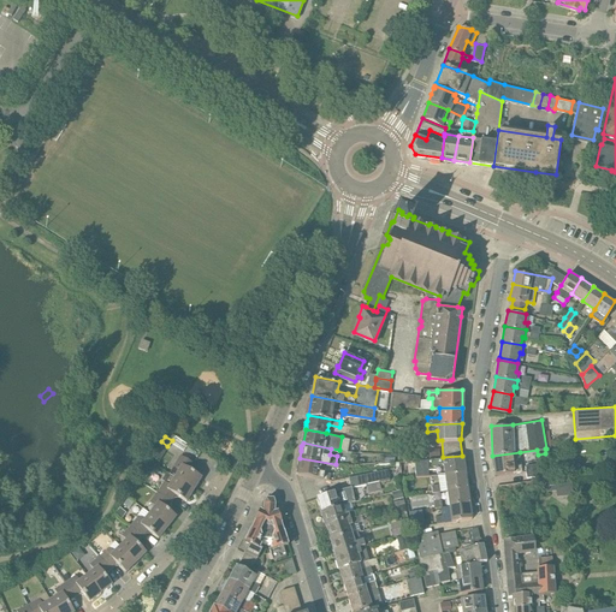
[(179,467),(175,475),(194,487),(202,475),(190,468),(194,461),(181,452),(173,463),(179,467)]
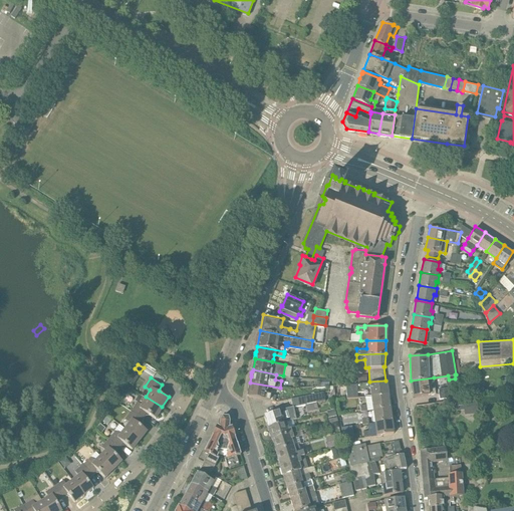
[(434,377),(411,380),(413,396),(436,393),(434,377)]
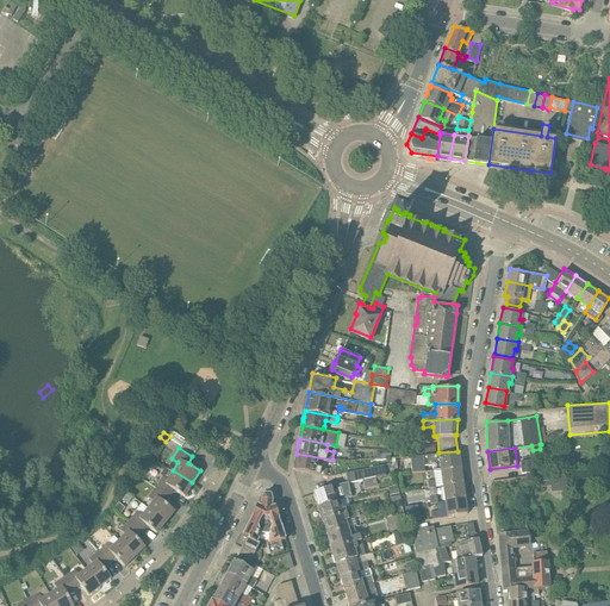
[(441,469),(461,466),(459,451),(458,451),(439,453),(411,454),(412,470),(441,469)]
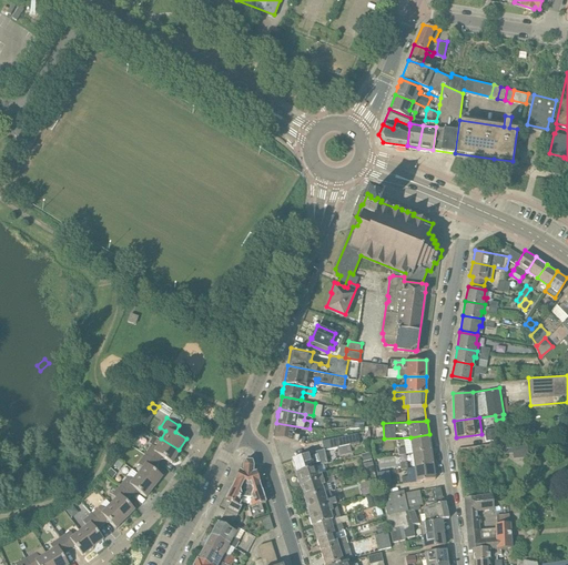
[(306,429),(276,423),(274,436),(304,442),(306,429)]
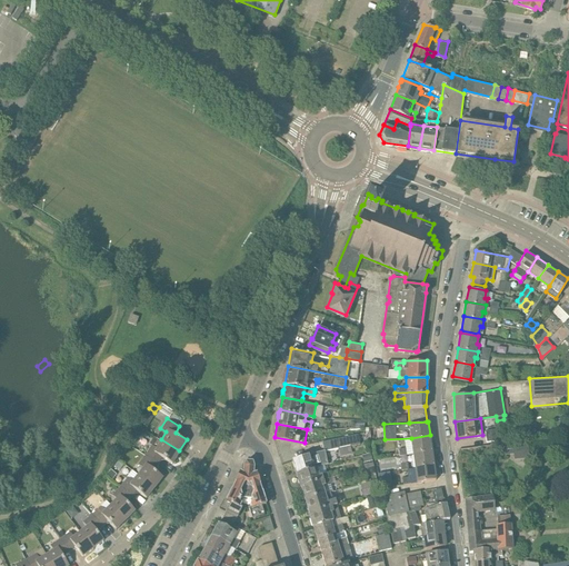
[(487,442),(501,439),(499,427),(485,428),(487,442)]
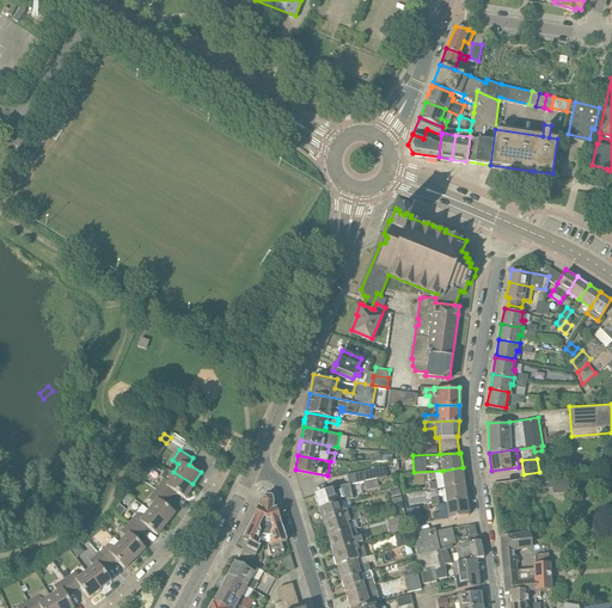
[(349,483),(387,474),(385,465),(347,472),(349,483)]
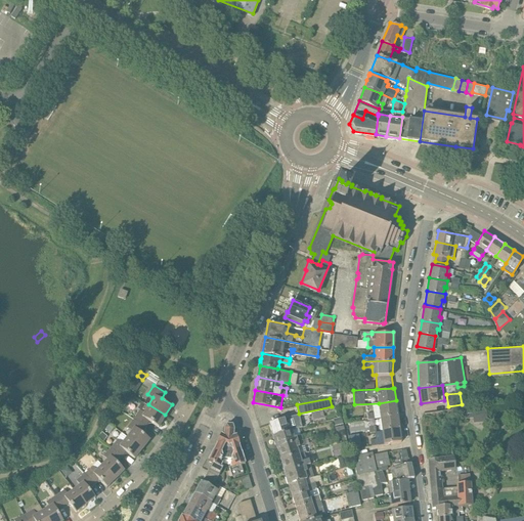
[(165,415),(148,404),(142,400),(138,406),(140,407),(134,417),(145,425),(149,419),(159,425),(165,415)]
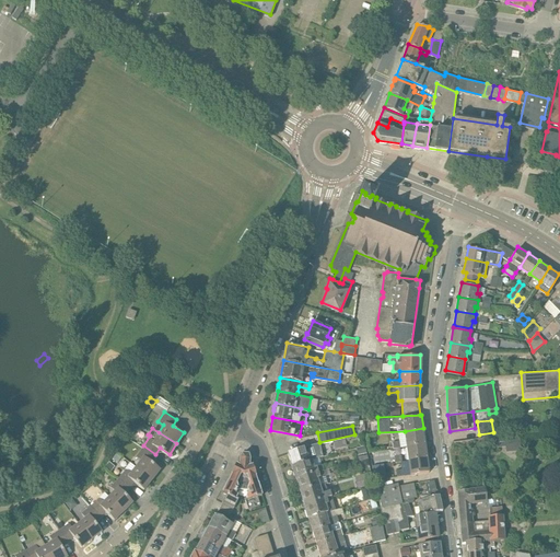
[(423,428),(405,431),(407,445),(426,442),(423,428)]
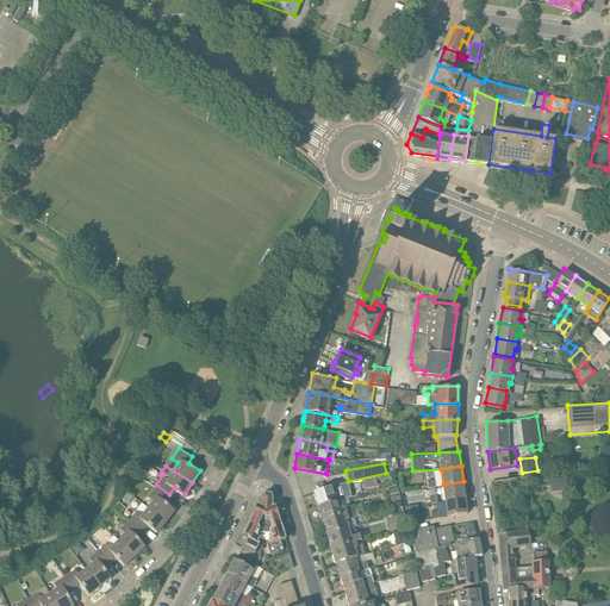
[(568,487),(566,472),(541,474),(541,481),(551,480),(551,489),(568,487)]
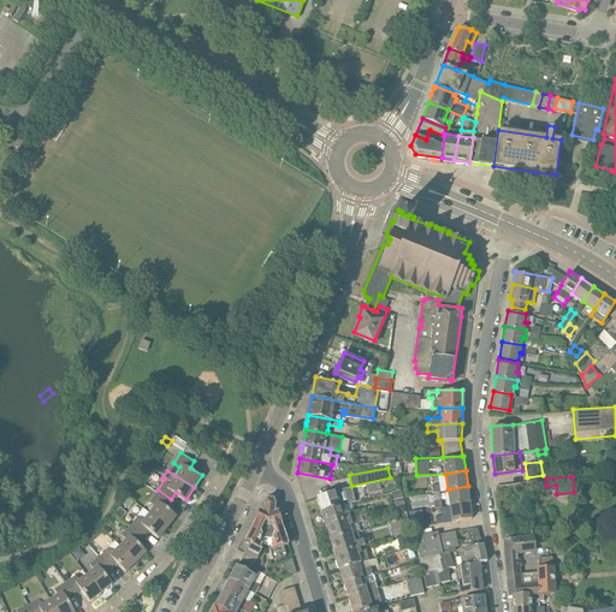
[(468,486),(448,489),(450,504),(471,501),(468,486)]
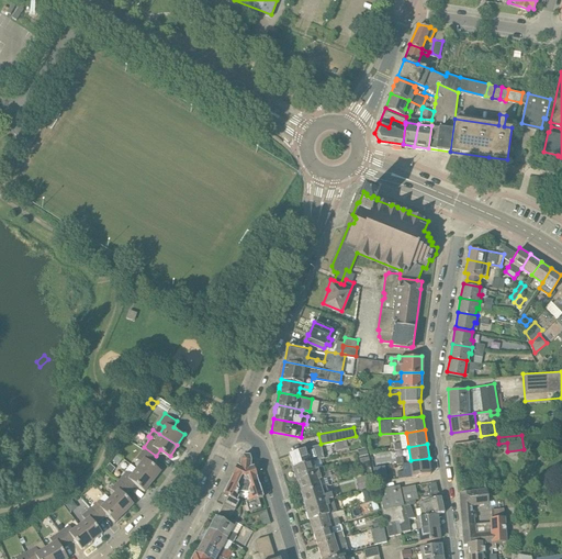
[(368,451),(366,445),(358,447),(359,454),(368,451)]
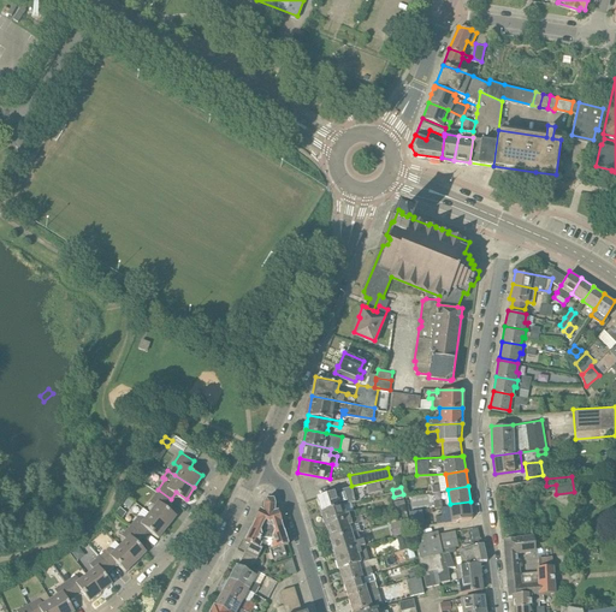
[(149,511),(167,526),(176,514),(166,505),(171,499),(158,489),(149,499),(155,504),(149,511)]
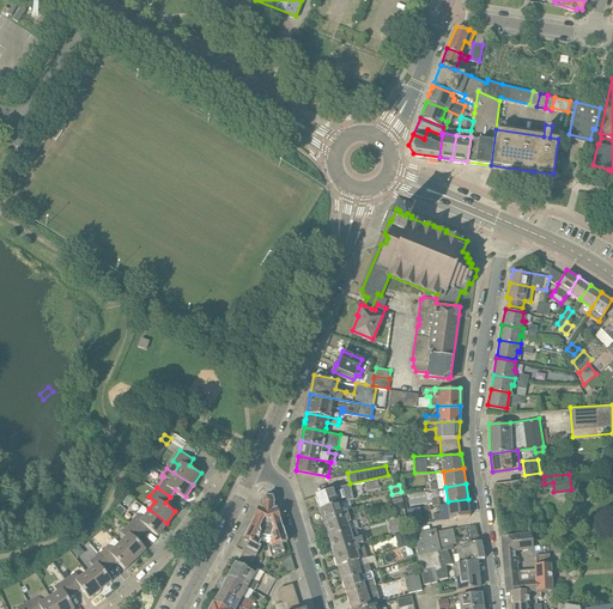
[(315,493),(320,506),(339,500),(334,487),(315,493)]
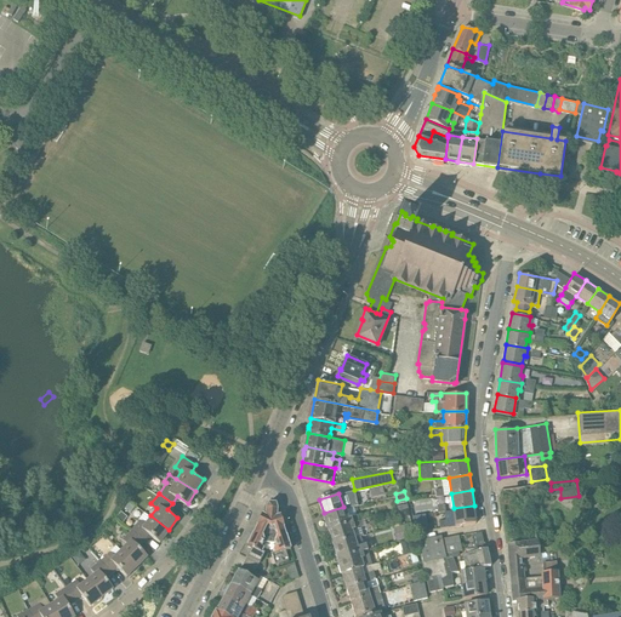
[(273,541),(278,535),(275,529),(283,526),(284,525),(280,513),(278,513),(278,507),(277,501),(268,501),(266,506),(266,512),(262,512),(257,524),(266,527),(263,533),(265,540),(273,541)]
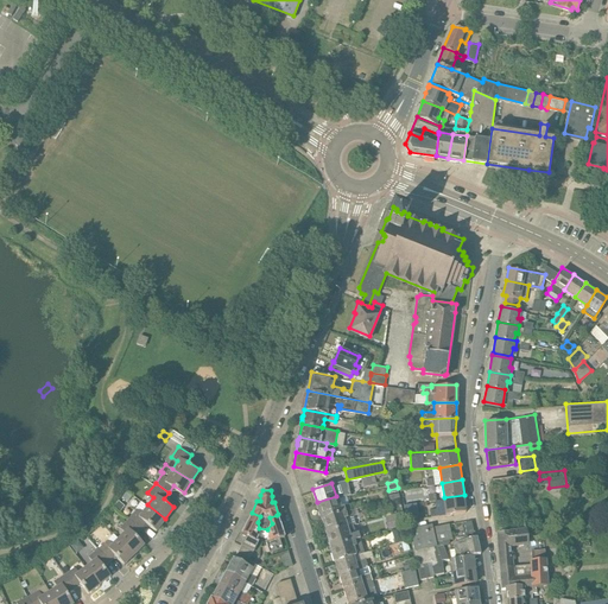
[(464,495),(444,497),(445,513),(466,509),(464,495)]
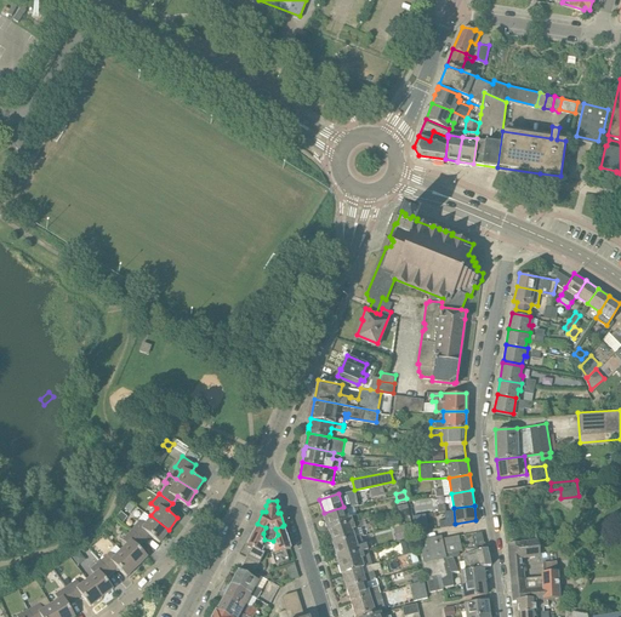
[(343,507),(324,513),(329,527),(352,520),(359,519),(357,513),(349,516),(346,507),(343,508),(343,507)]
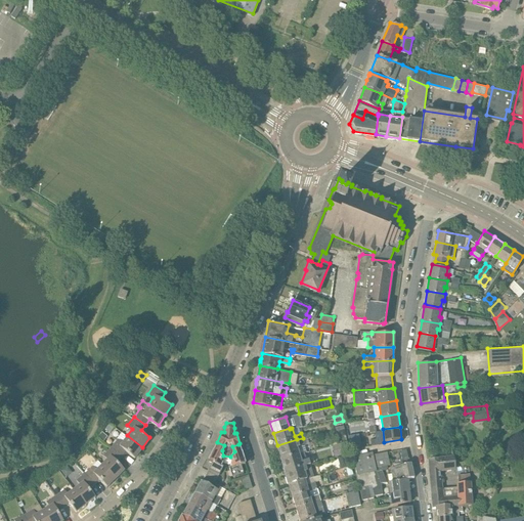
[(107,434),(102,430),(98,435),(103,439),(107,434)]
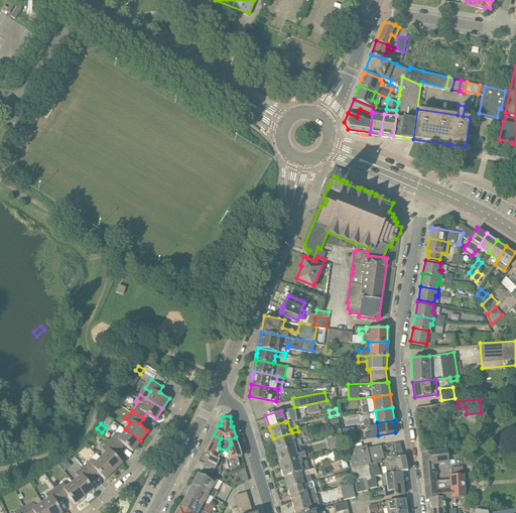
[(343,427),(346,439),(356,438),(353,425),(343,427)]
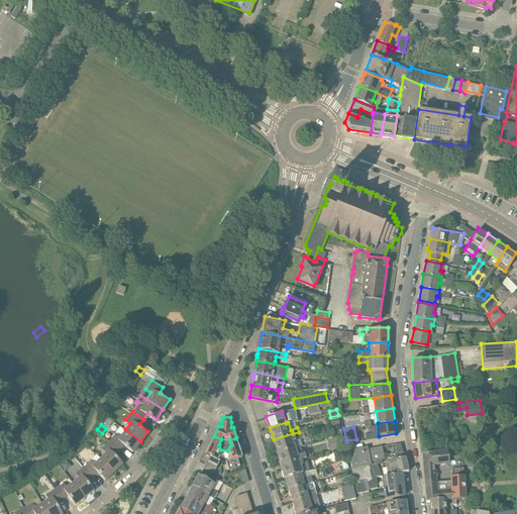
[(110,439),(120,448),(124,443),(133,450),(140,441),(125,429),(121,435),(116,431),(110,439)]
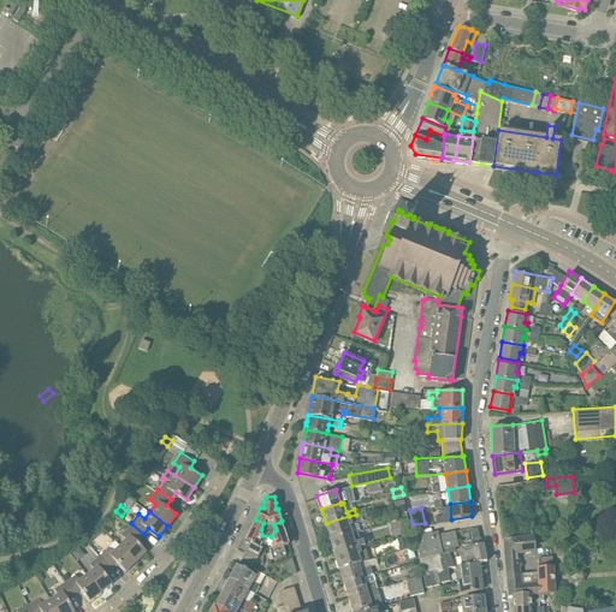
[(349,516),(326,523),(330,538),(353,530),(350,523),(357,521),(356,515),(349,516)]
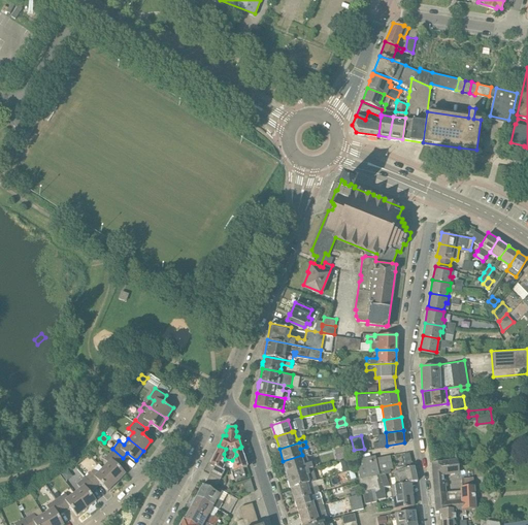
[(349,443),(334,447),(337,458),(352,454),(349,443)]
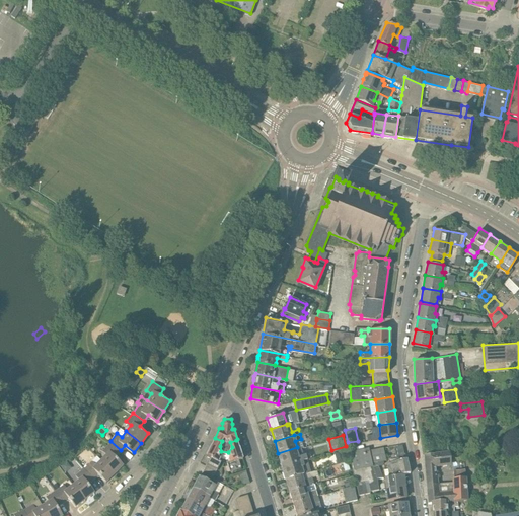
[(222,441),(215,438),(212,444),(211,444),(206,454),(210,456),(203,470),(213,475),(221,461),(219,460),(221,457),(219,455),(221,451),(220,446),(222,441)]
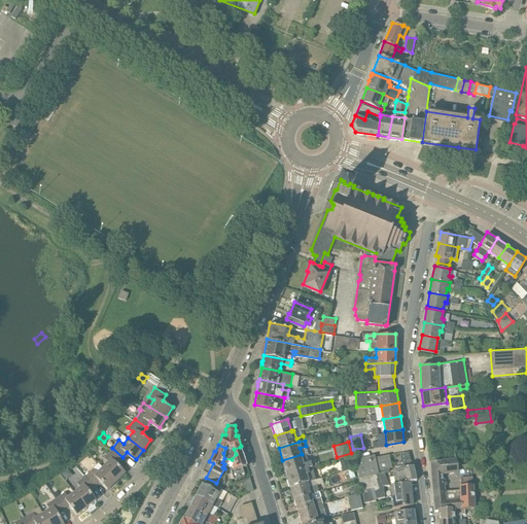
[(236,454),(232,459),(234,463),(232,464),(233,468),(231,468),(234,478),(245,474),(242,465),(247,464),(243,453),(242,454),(240,447),(234,449),(236,454)]
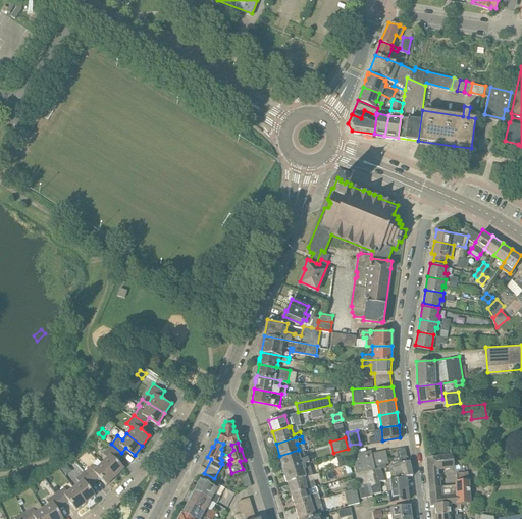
[(102,461),(115,474),(124,466),(116,458),(121,453),(111,444),(103,452),(107,456),(102,461)]
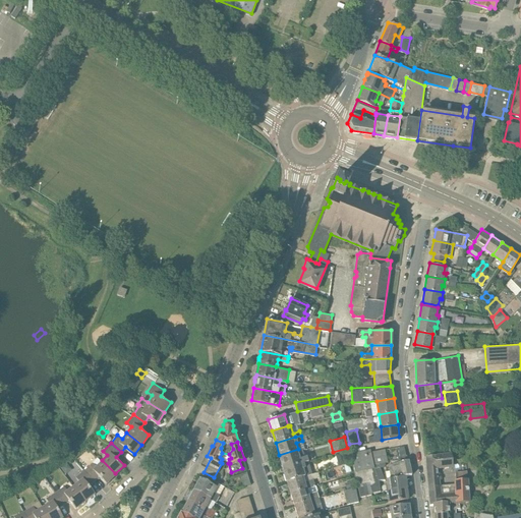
[(404,445),(398,447),(400,455),(406,454),(404,445)]
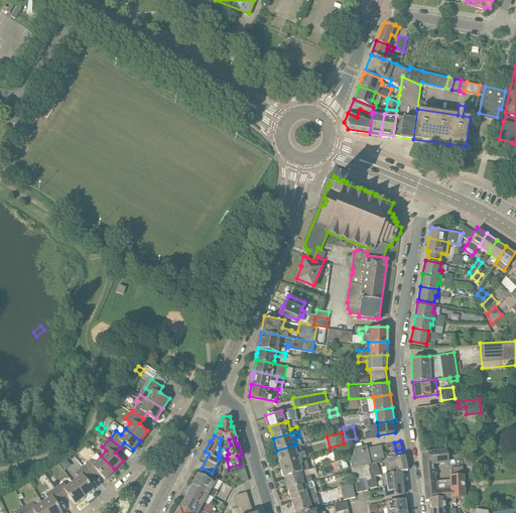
[(366,476),(368,487),(377,485),(375,474),(371,463),(370,459),(375,458),(381,457),(384,456),(381,443),(368,446),(367,443),(348,447),(355,479),(360,477),(366,476)]
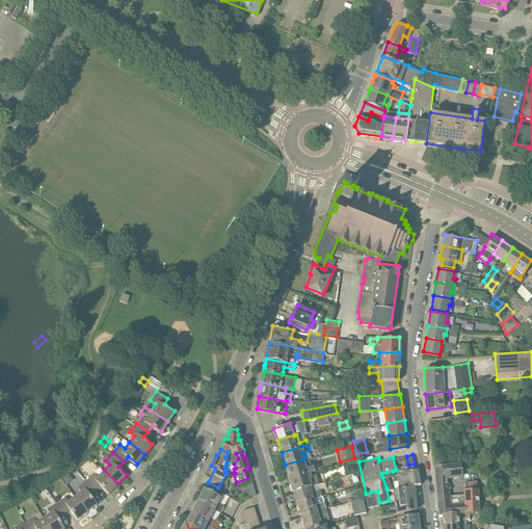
[(304,458),(285,465),(289,477),(315,470),(314,465),(307,467),(304,458)]
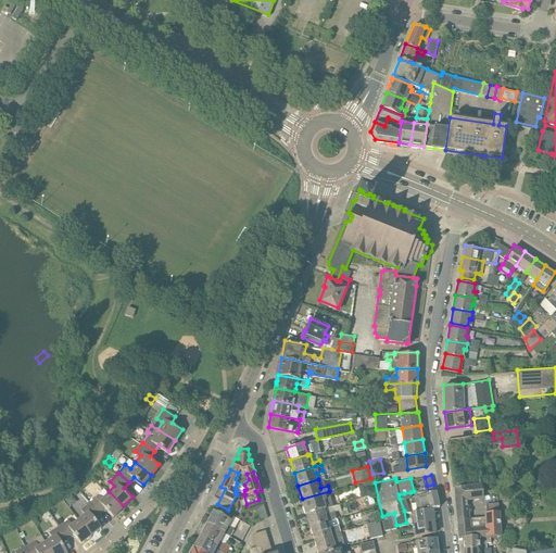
[(455,487),(456,507),(459,538),(462,538),(462,537),(491,536),(502,535),(500,512),(485,512),(485,514),(468,516),(468,506),(467,497),(483,494),(482,484),(455,487)]
